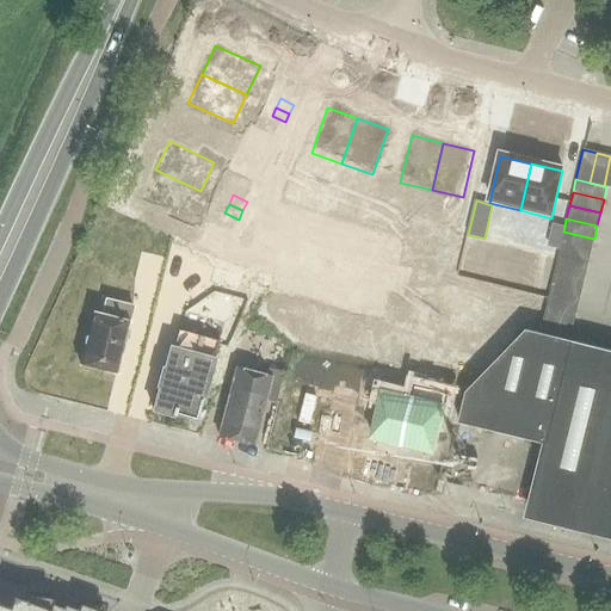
[(551,224),(548,234),(561,238),(563,232),(565,227),(551,224)]
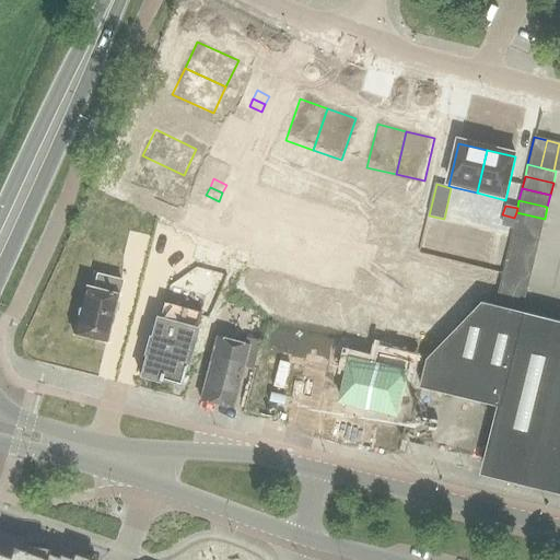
[(513,223),(541,231),(545,219),(516,212),(514,218),(513,223)]
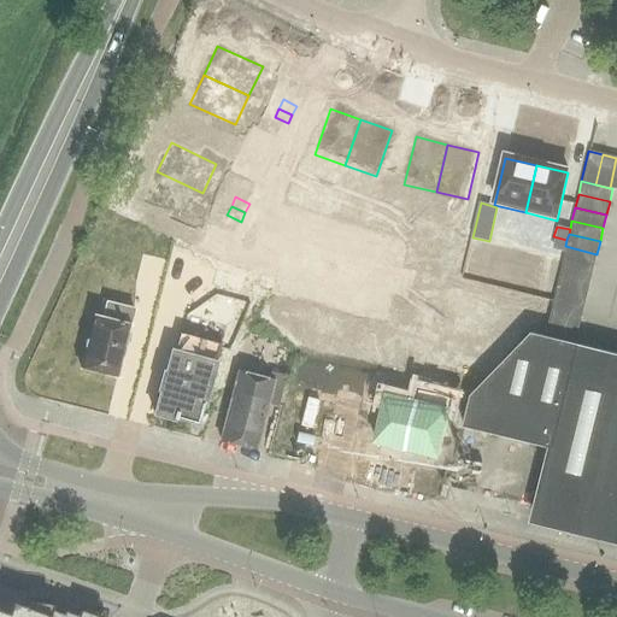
[(597,254),(565,246),(562,259),(593,268),(597,254)]
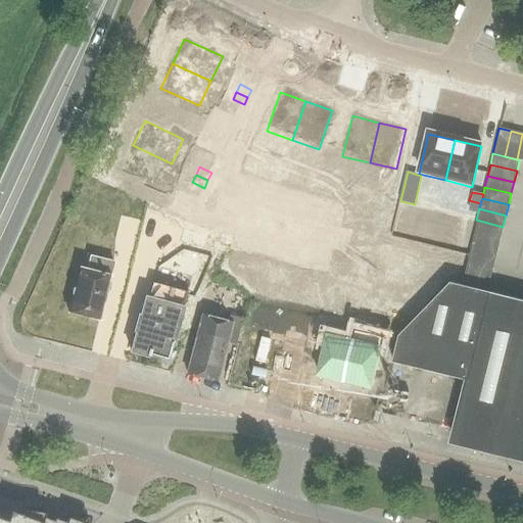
[(503,227),(476,220),(474,231),(501,237),(503,227)]
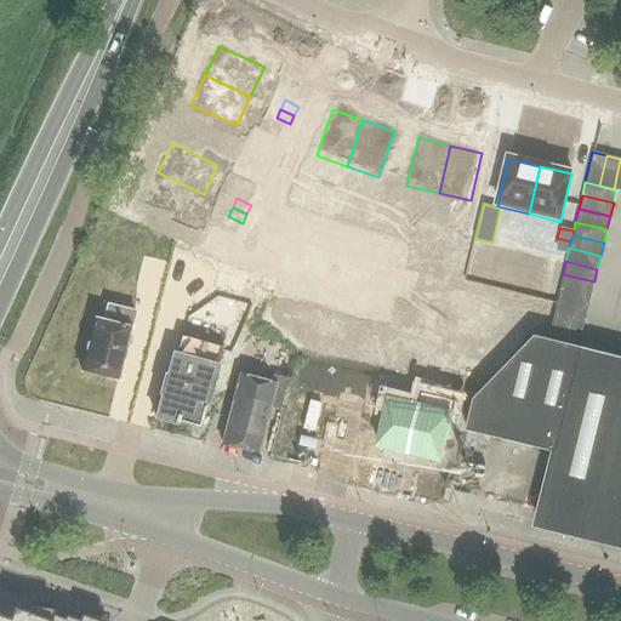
[(594,281),(563,274),(559,288),(591,295),(594,281)]
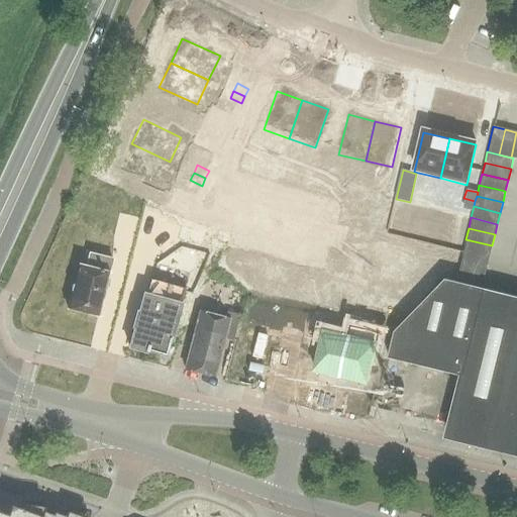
[(405,261),(410,242),(387,236),(383,255),(405,261)]
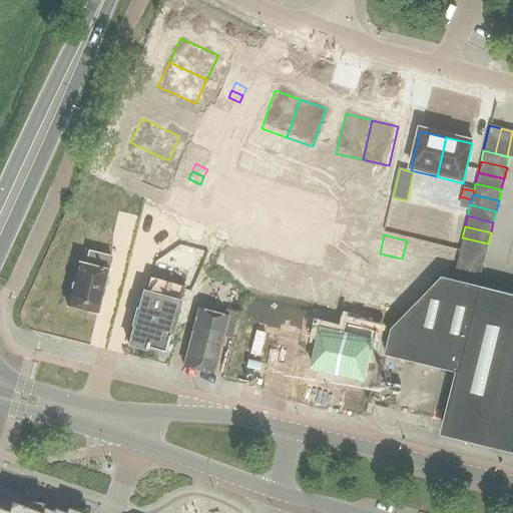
[(488,243),(462,237),(459,248),(486,254),(488,243)]
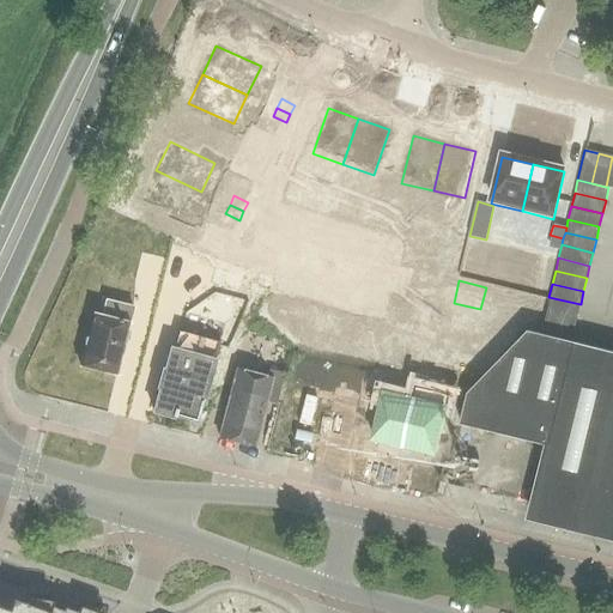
[(513,293),(508,316),(535,322),(540,299),(513,293)]
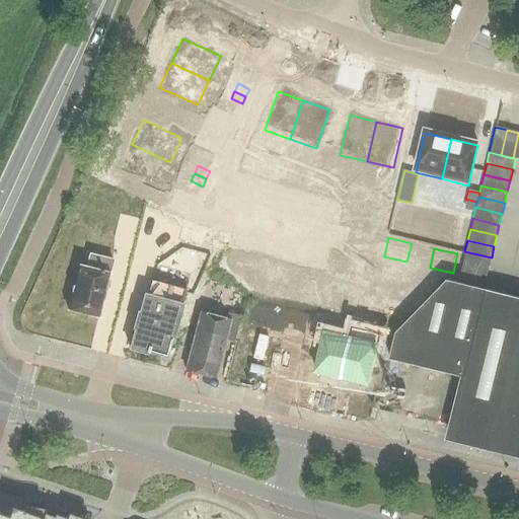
[(464,251),(462,263),(489,269),(492,257),(464,251)]
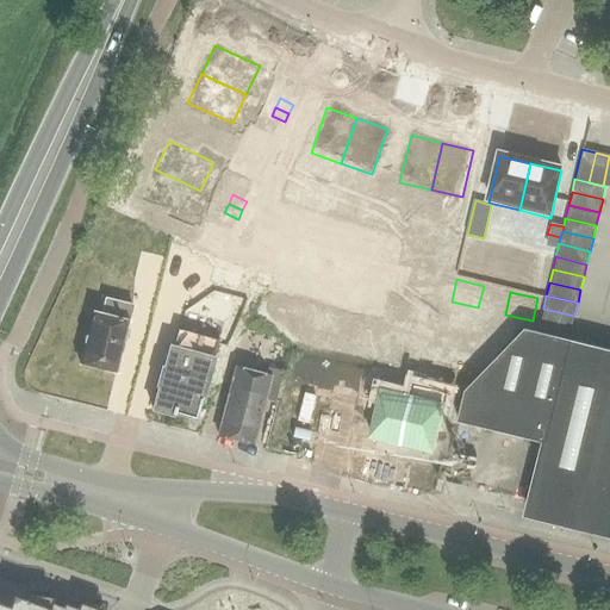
[(116,374),(131,316),(134,309),(106,302),(103,317),(93,315),(80,366),(101,371),(104,377),(110,378),(114,374),(116,374)]
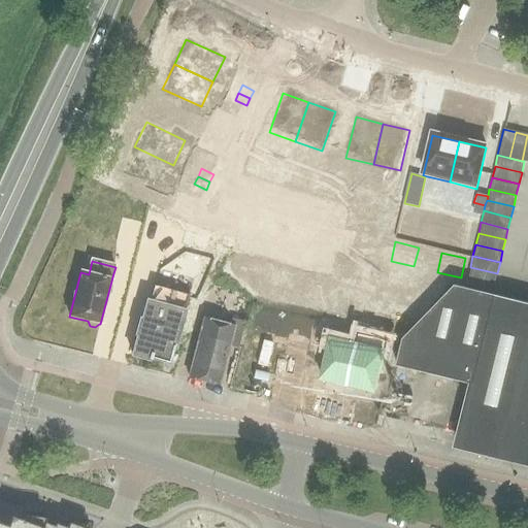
[(470,267),(467,278),(494,285),(497,273),(470,267)]
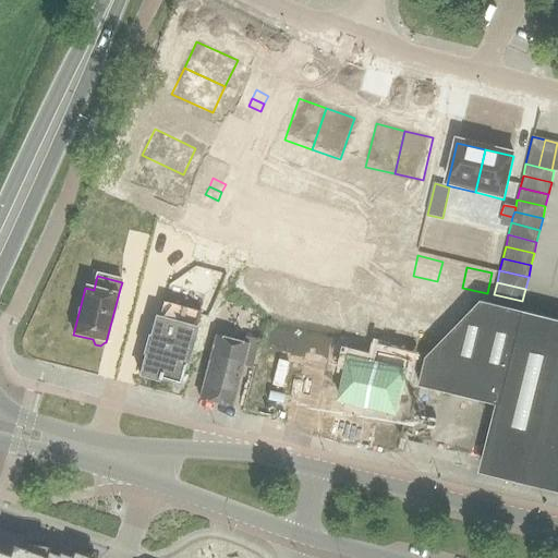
[(494,294),(492,304),(499,306),(520,312),(522,301),(494,294)]
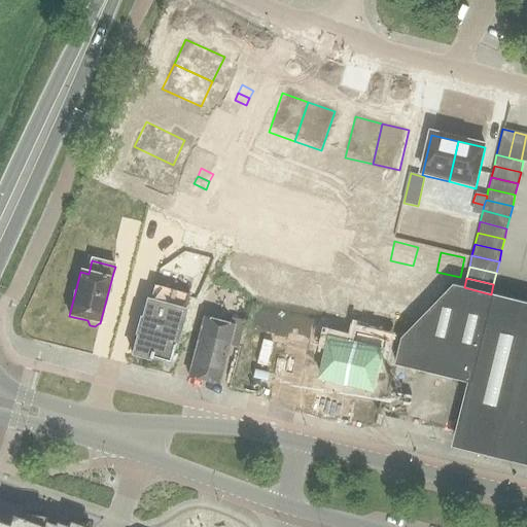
[(137,336),(132,355),(151,360),(151,358),(169,363),(173,348),(175,348),(185,312),(189,294),(153,285),(149,301),(147,301),(142,320),(140,319),(135,336),(137,336)]
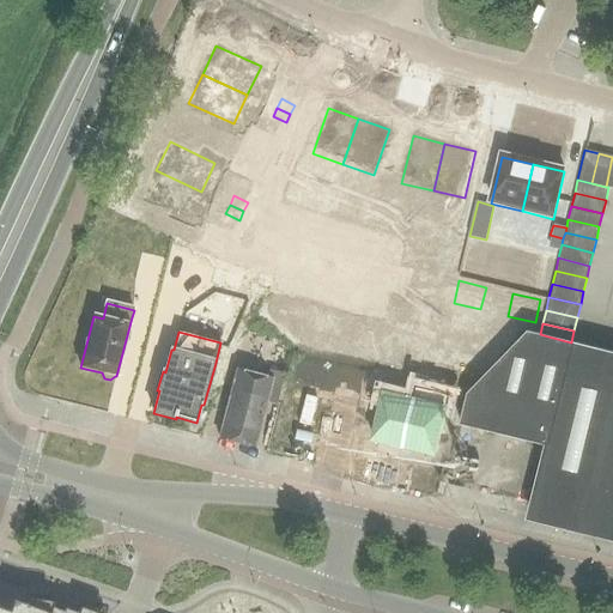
[(468,394),(461,425),(550,447),(547,454),(535,507),(532,519),(592,533),(594,525),(612,529),(612,533),(612,538),(612,352),(598,350),(595,349),(571,343),(548,337),(540,334),(533,333),(527,332),(468,394)]
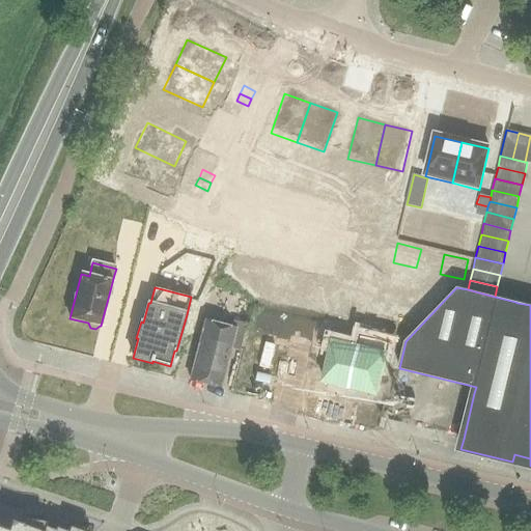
[(232,328),(206,322),(191,381),(221,388),(231,348),(241,352),(247,325),(234,322),(232,328)]
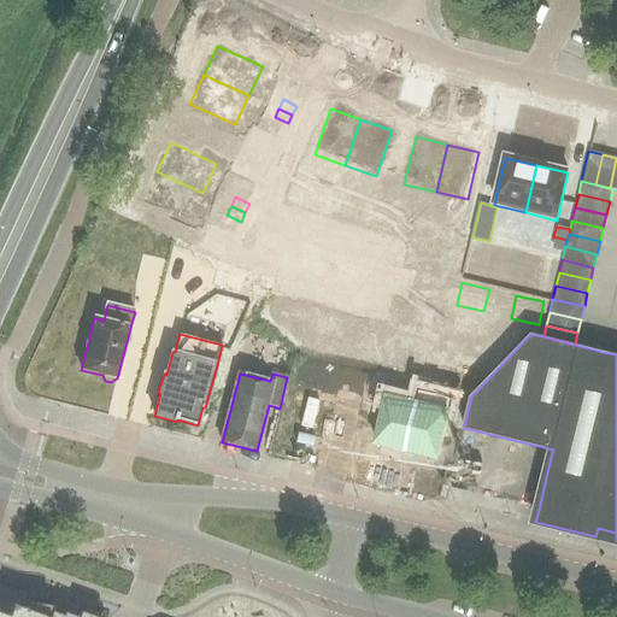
[(301,425),(319,430),(330,382),(299,375),(295,391),(288,423),(301,425)]
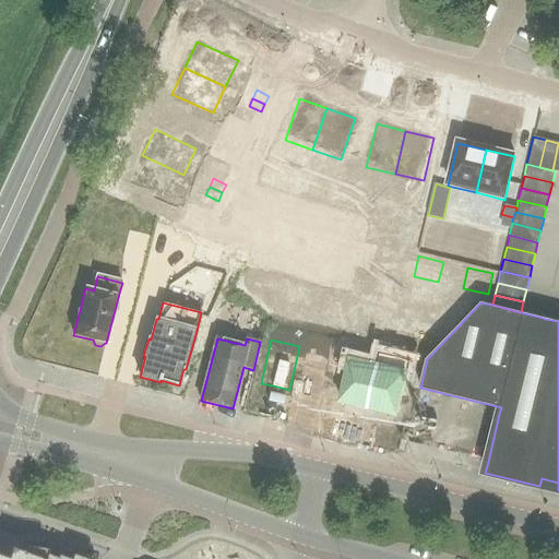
[(307,393),(318,396),(324,368),(328,353),(299,346),(289,390),(307,393)]
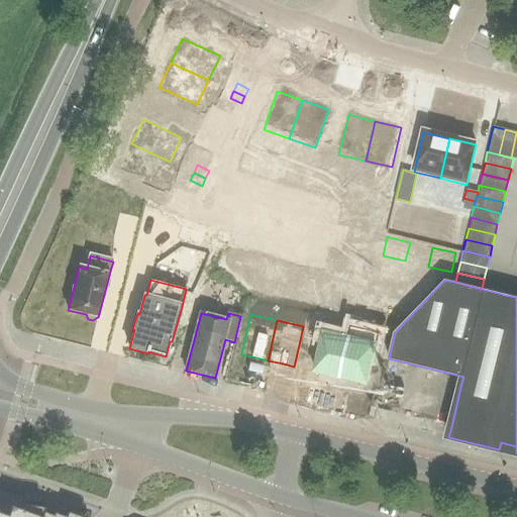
[(323,329),(313,373),(340,379),(350,335),(323,329)]
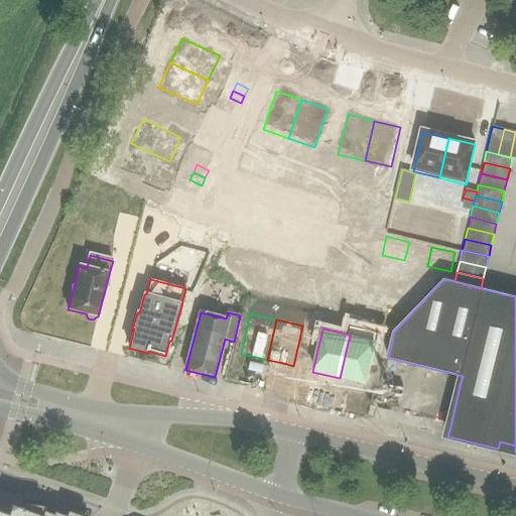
[(350,335),(340,378),(367,385),(377,342),(350,335)]
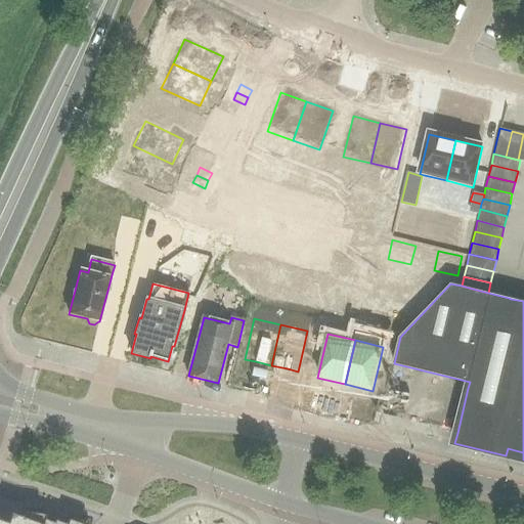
[(8,523),(7,523),(66,523),(55,520),(54,523),(45,520),(42,523),(41,523),(12,514),(8,523)]
